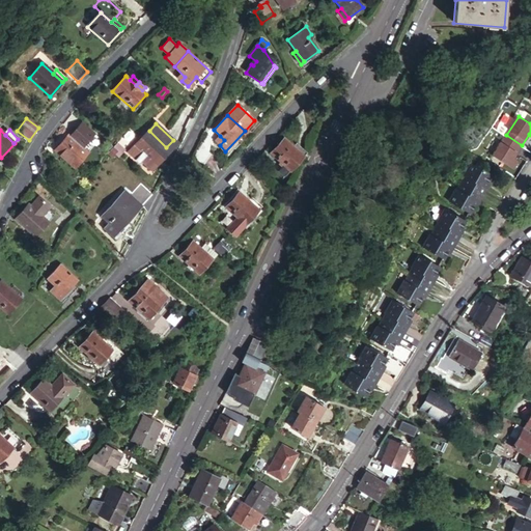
[(162,152),(166,147),(149,131),(135,145),(128,154),(139,164),(141,162),(146,168),(148,169),(155,163),(152,161),(162,152)]
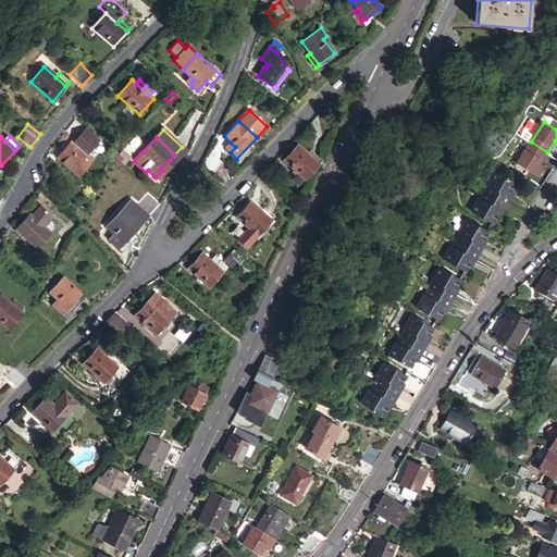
[(540,164),(547,152),(531,141),(518,162),(539,175),(544,168),(540,164)]
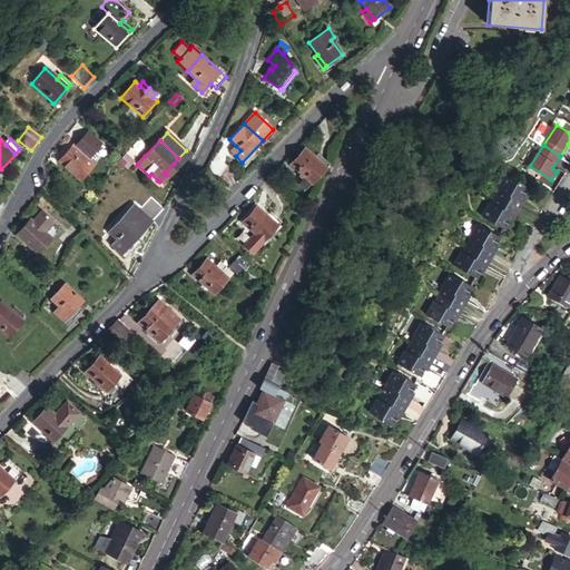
[(231,151),(236,156),(241,150),(236,146),(231,151)]
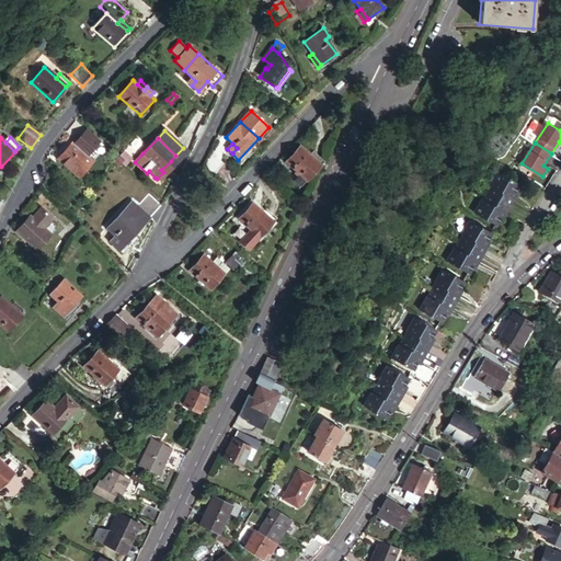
[(79,179),(93,163),(82,153),(71,145),(58,159),(79,179)]
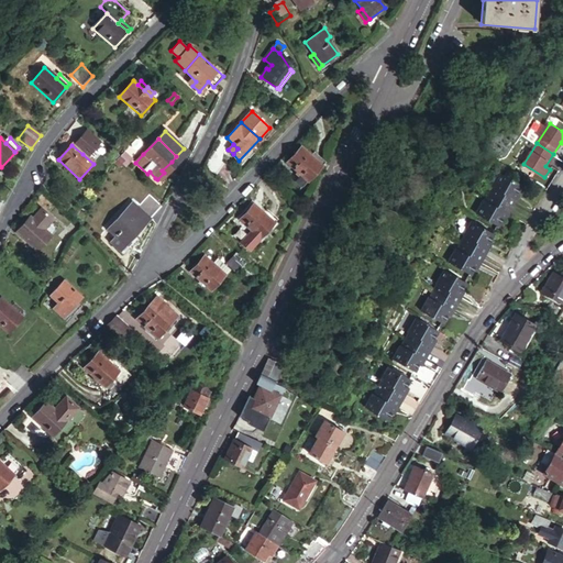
[(286,163),(299,175),(307,183),(326,163),(315,154),(311,156),(301,147),(286,163)]
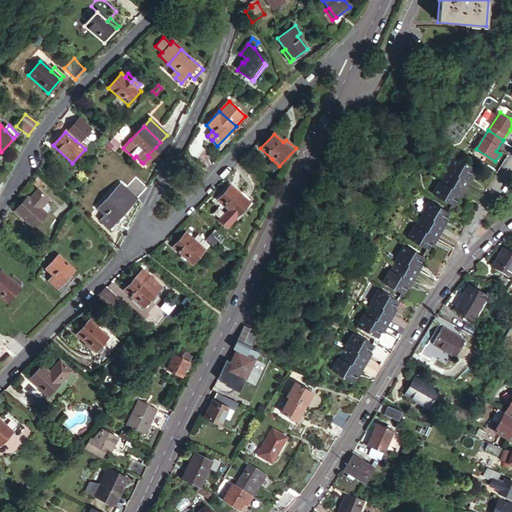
[(75,140),(85,149),(88,146),(78,137),(75,140)]
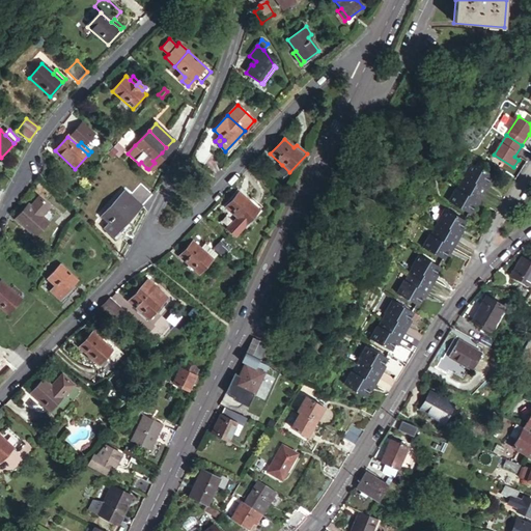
[(115,146),(112,150),(115,154),(118,157),(124,149),(118,143),(116,145),(115,146)]
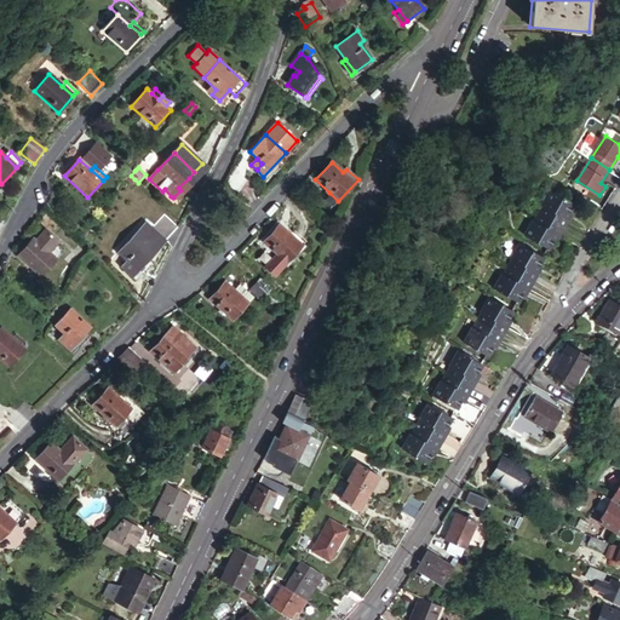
[(240,193),(251,182),(237,171),(227,182),(240,193)]
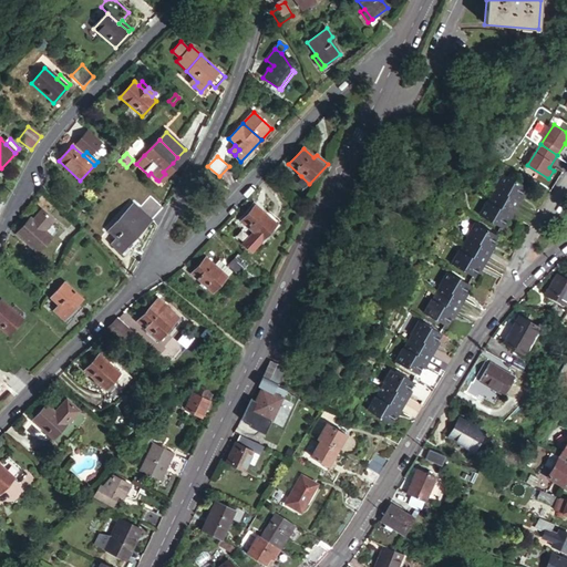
[(176,166),(173,163),(163,172),(165,174),(158,181),(161,183),(176,166)]
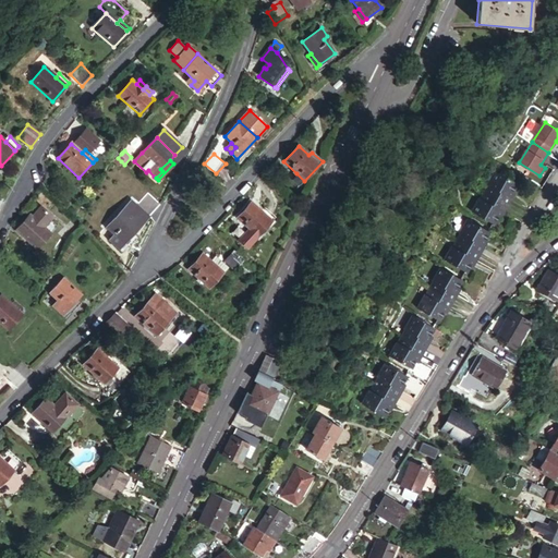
[(490,185),(486,192),(508,205),(512,198),(510,197),(519,184),(497,171),(489,184),(490,185)]
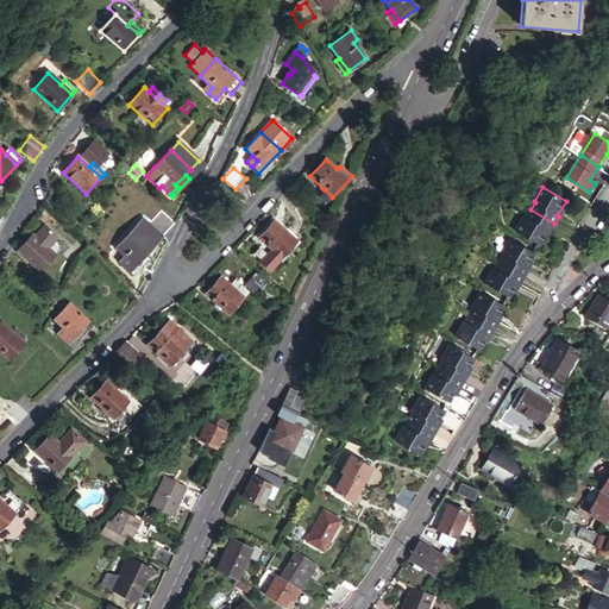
[(332,198),(324,189),(318,195),(326,203),(332,198)]
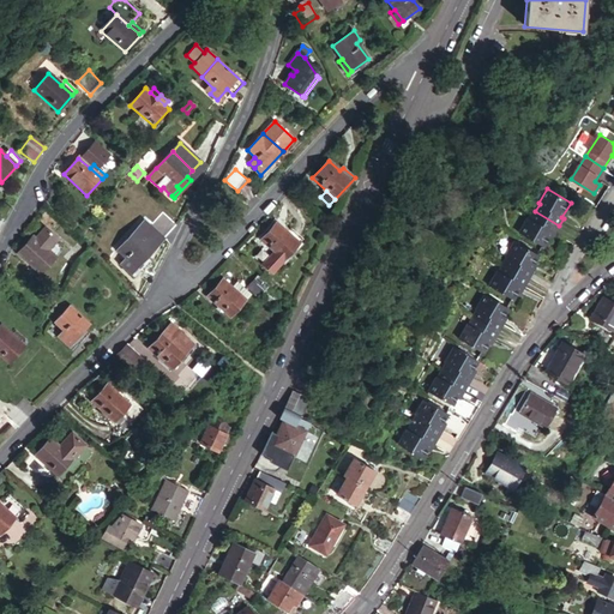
[(535,211),(530,218),(529,218),(521,232),(542,246),(552,234),(554,234),(559,226),(535,211)]
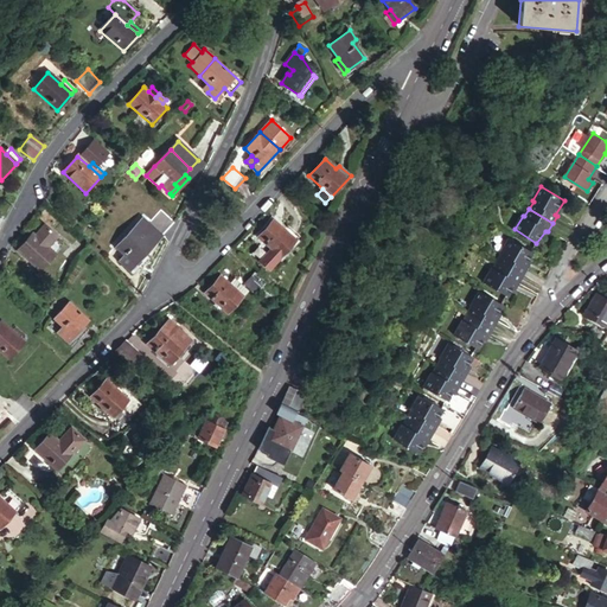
[(132,230),(151,247),(163,235),(173,222),(161,211),(149,224),(142,217),(132,230)]
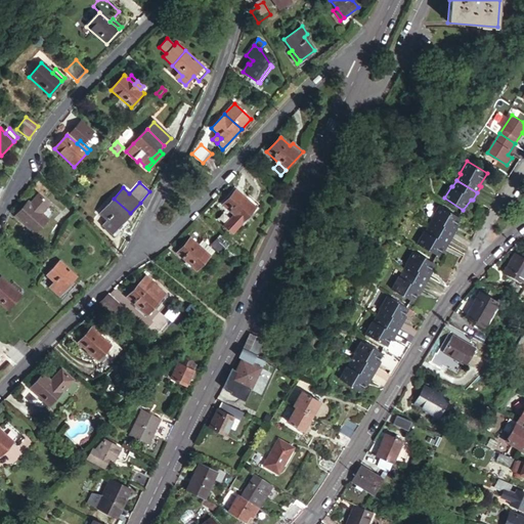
[(235,190),(222,206),(242,223),(258,205),(248,197),(246,199),(235,190)]
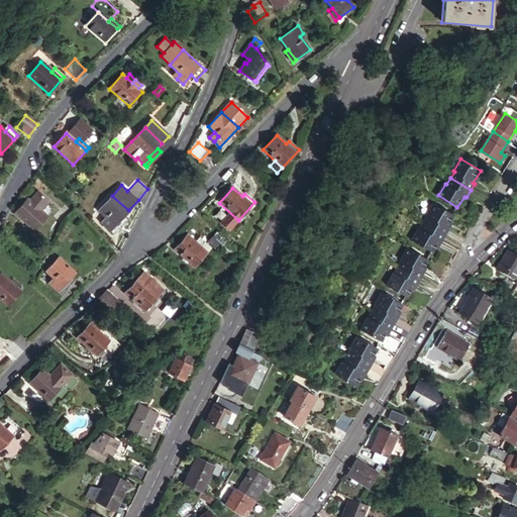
[(30,201),(28,199),(15,213),(34,231),(47,217),(54,210),(46,204),(48,201),(38,192),(30,201)]
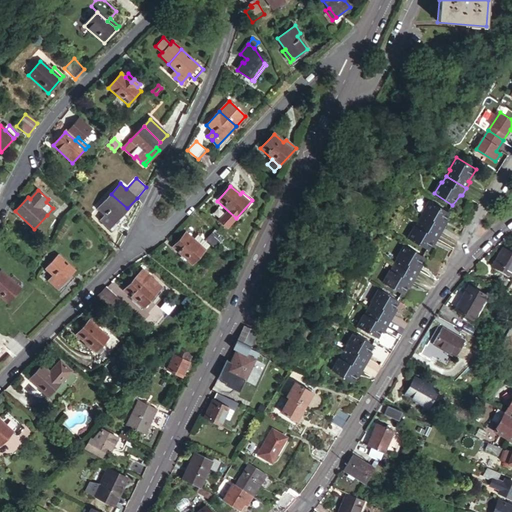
[(109,229),(127,208),(111,194),(97,208),(108,218),(103,223),(109,229)]
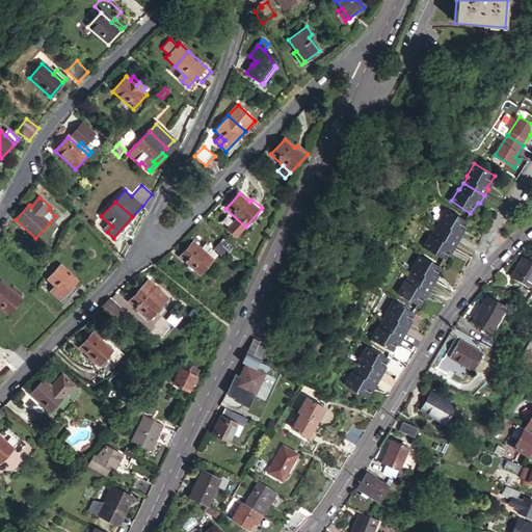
[(440,218),(435,224),(457,238),(460,232),(458,231),(466,218),(446,206),(439,217),(440,218)]
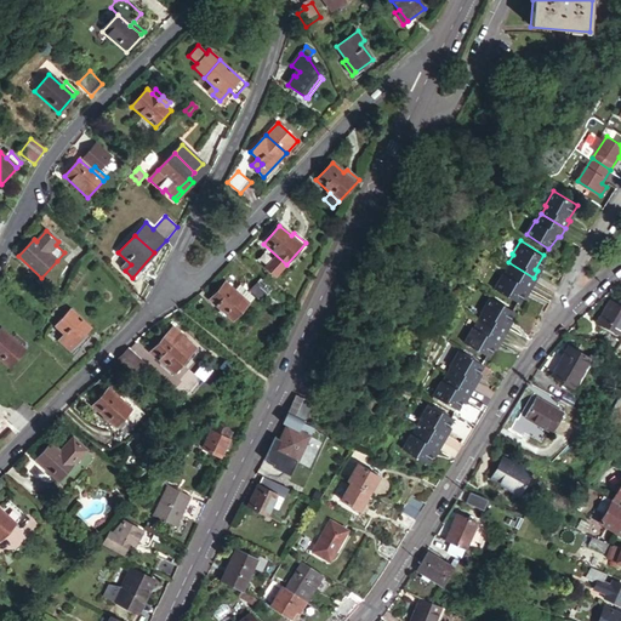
[(534,278),(508,262),(503,271),(502,269),(494,284),(517,298),(527,284),(529,286),(534,278)]
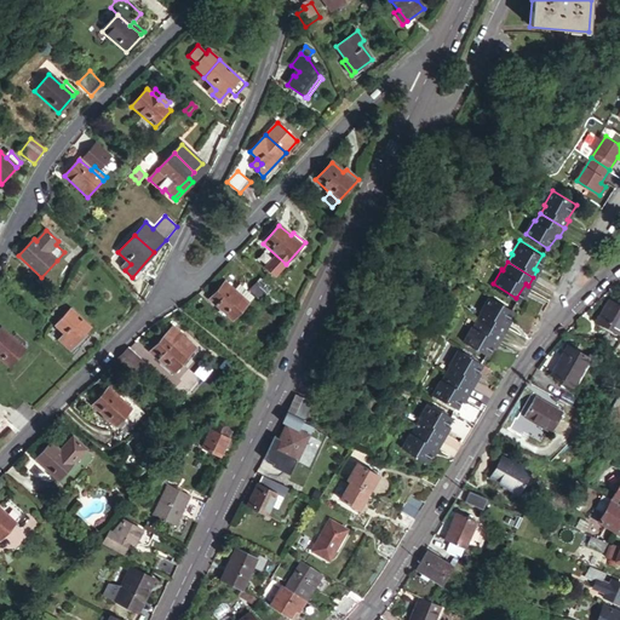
[(246,303),(233,290),(224,282),(208,299),(231,320),(247,303),(246,303)]
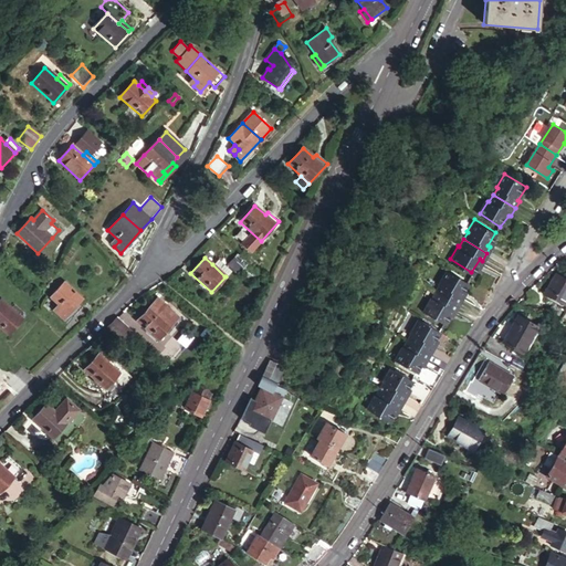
[(218,258),(212,264),(224,276),(230,270),(218,258)]
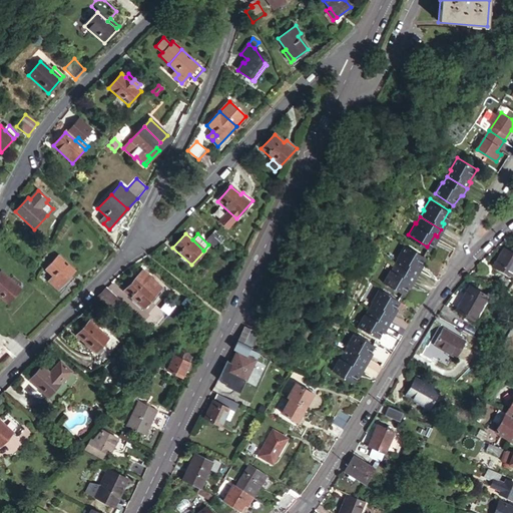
[(401,259),(398,264),(417,276),(421,270),(419,269),(426,257),(407,245),(400,258),(401,259)]
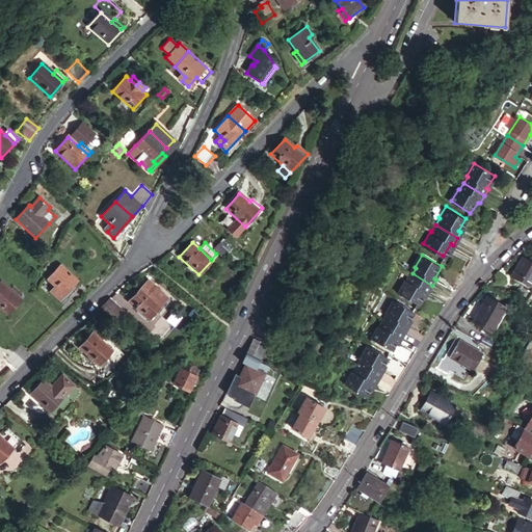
[(531,263),(523,258),(511,276),(531,288),(531,263)]
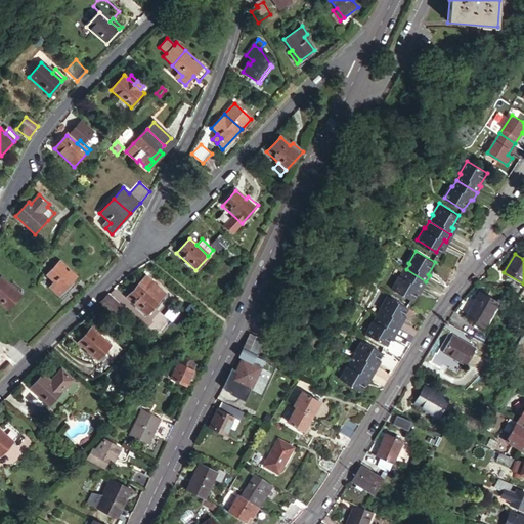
[(58,296),(77,276),(59,260),(45,274),(56,286),(51,290),(58,296)]
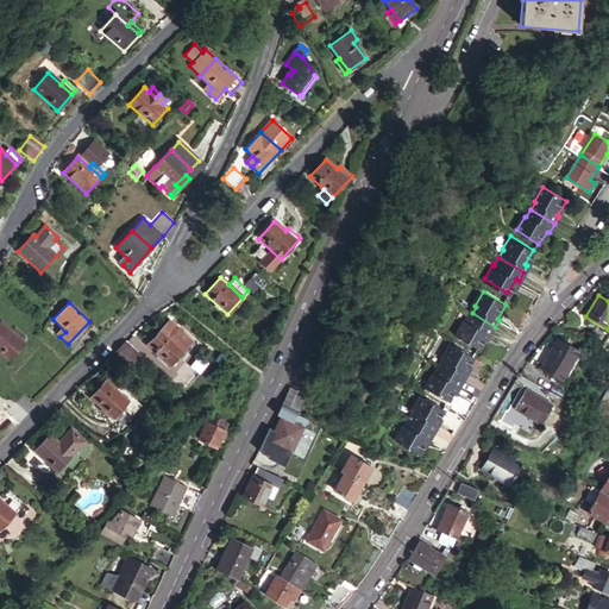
[(495,327),(472,313),(468,320),(466,320),(457,334),(479,349),(488,334),(490,336),(495,327)]
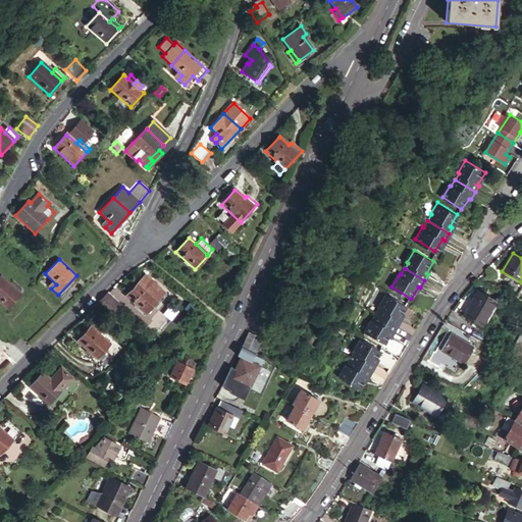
[(144,276),(125,296),(145,313),(163,294),(144,276)]
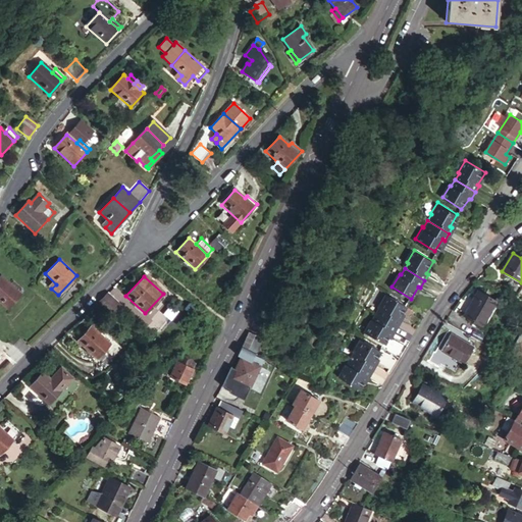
[(0,303),(6,310),(19,295),(9,285),(0,277),(0,303)]
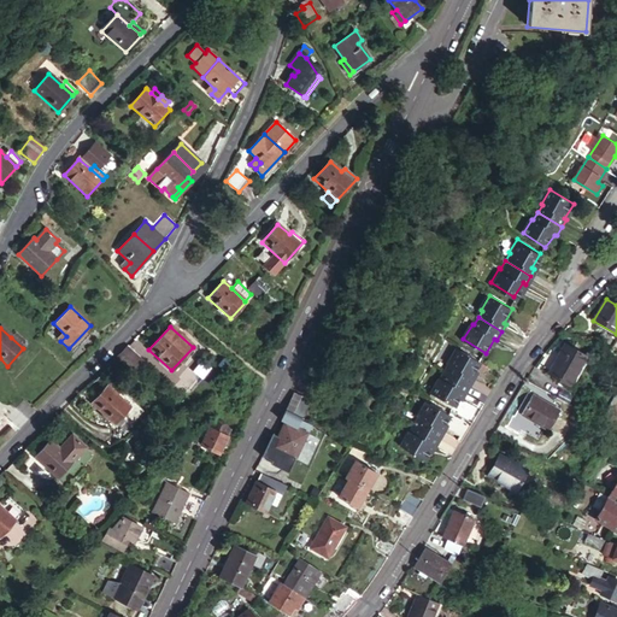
[(11,338),(23,348),(27,345),(15,334),(11,338)]
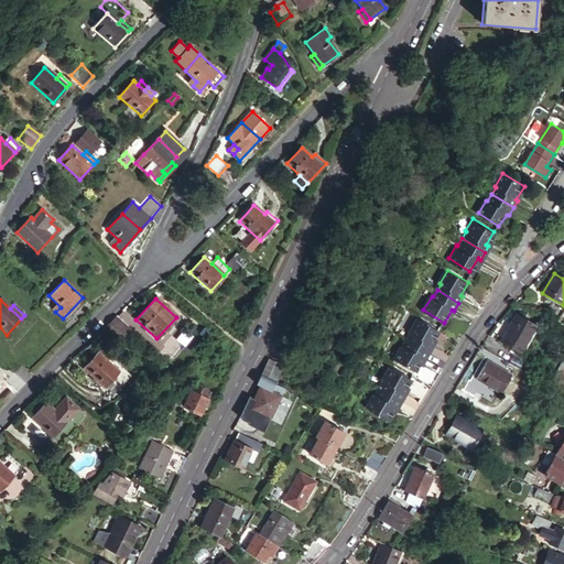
[(291,311),(284,325),(291,328),(299,314),(291,311)]
